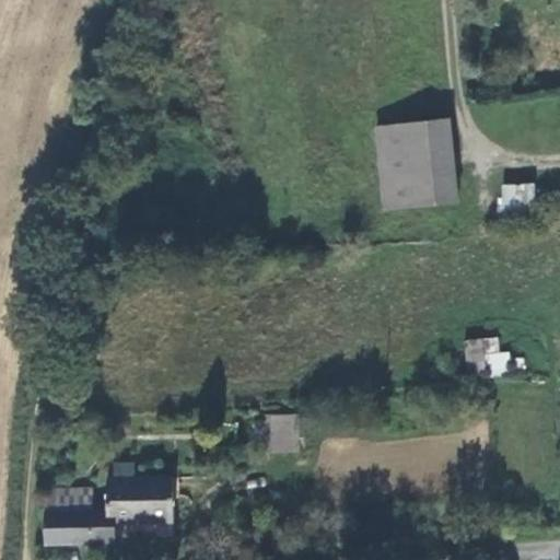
[(461,201),(452,118),(378,127),(386,209),(461,201)]
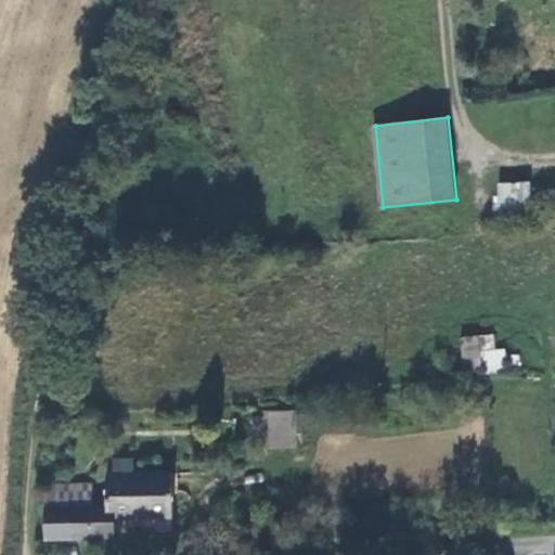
[(529,182),(495,181),(494,209),(528,209),(529,182)]
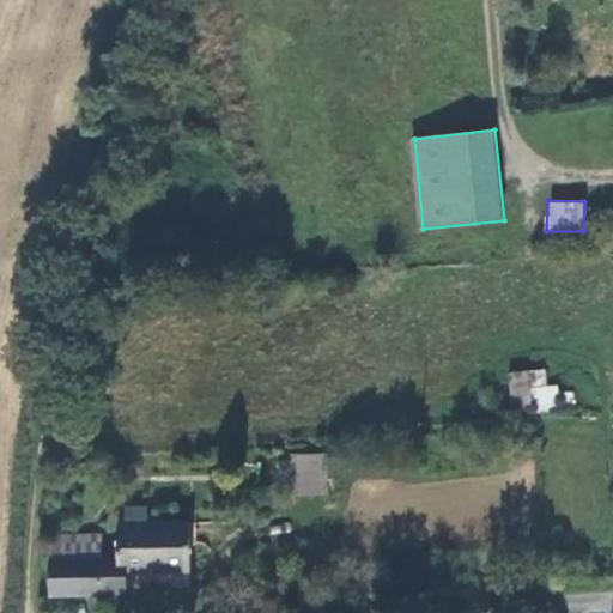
[(530,371),(533,410),(533,413),(575,411),(574,393),(557,394),(556,387),(545,387),(544,370),(530,371)]
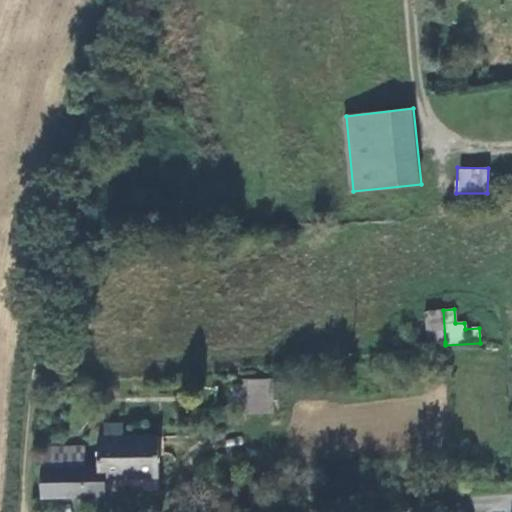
[(445,342),(443,310),(424,311),(428,344),(445,342)]
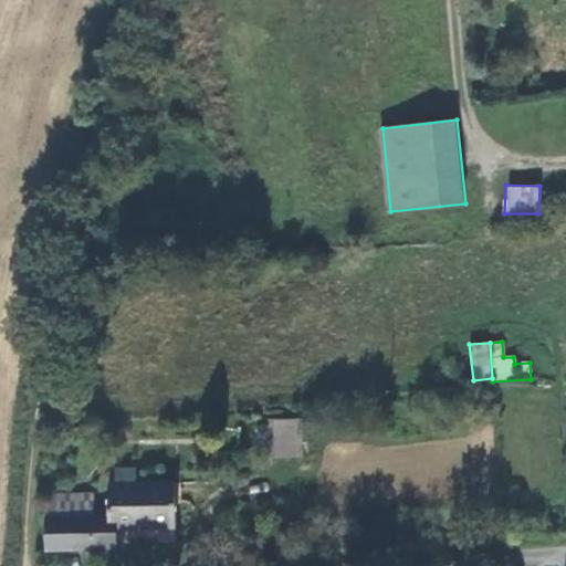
[(305,457),(303,419),(269,421),(271,459),(305,457)]
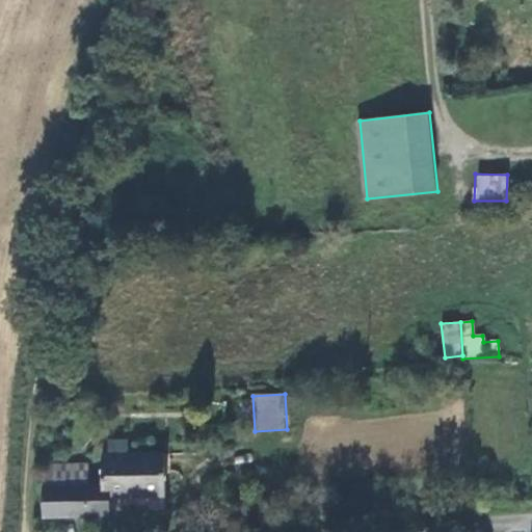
[(128,443),(107,443),(107,455),(108,498),(165,496),(164,454),(128,455),(128,443)]
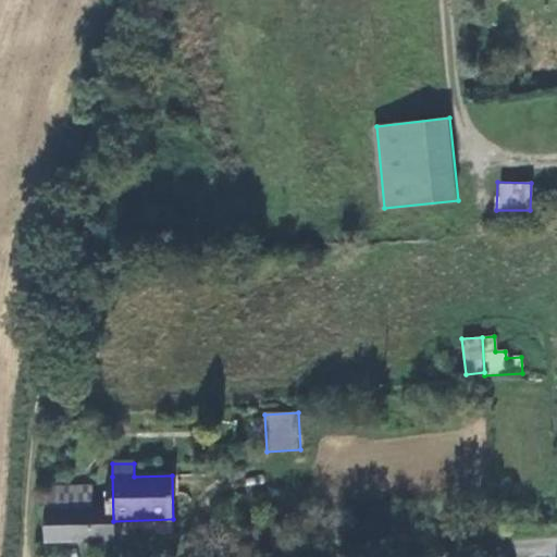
[(45,544),(113,542),(113,521),(112,477),(106,477),(107,508),(90,509),(47,511),(45,511),(45,544)]
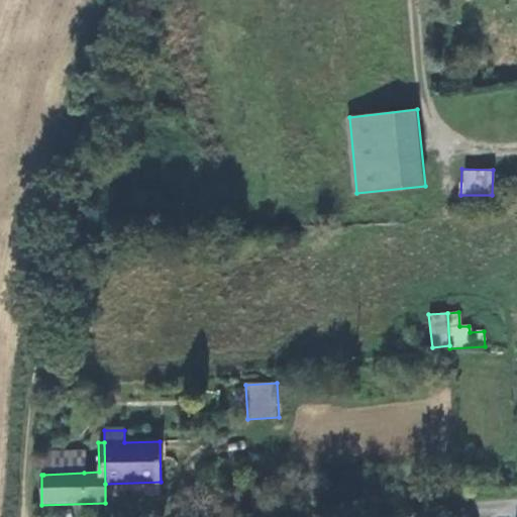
[(83,454),(42,455),(43,475),(84,473),(83,454)]
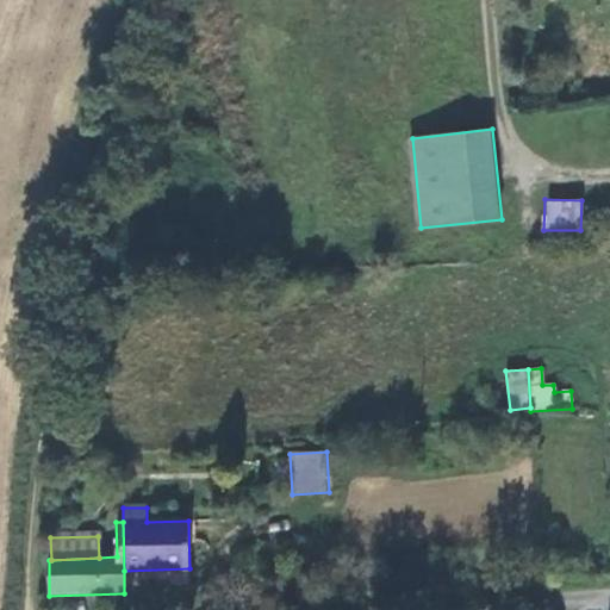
All buildings are outlined.
